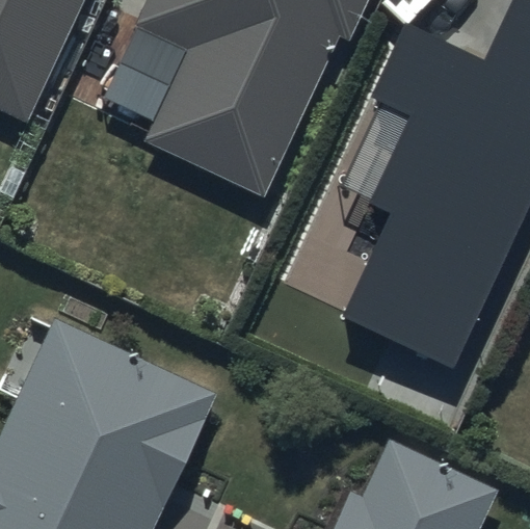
[(0,0),(0,109),(27,123),(85,0),(0,0)]
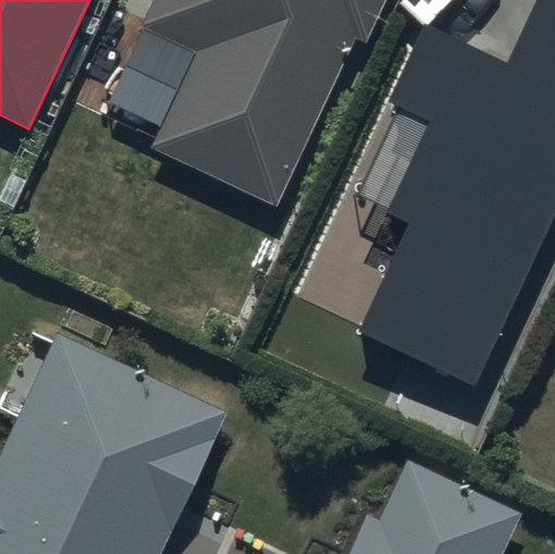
[(149,0),(135,29),(189,54),(146,146),(276,207),(357,37),(365,41),(384,0),(149,0)]
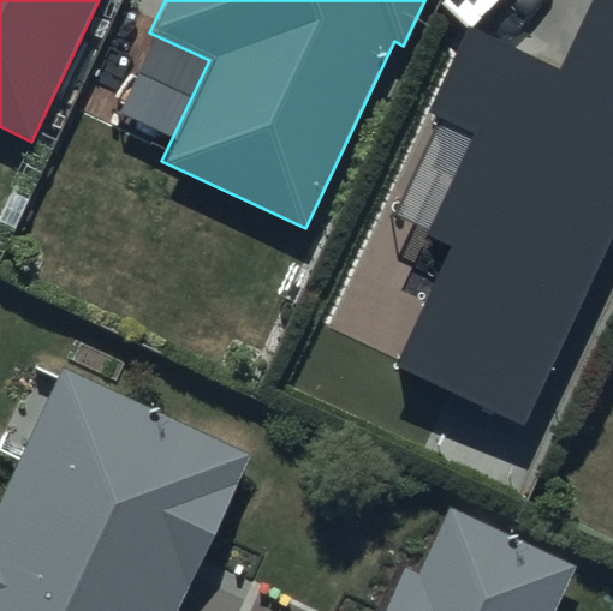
[(590,0),(560,67),(471,28),(434,107),(480,129),(433,231),(454,241),(398,365),(531,425),(612,247),(612,0),(590,0)]
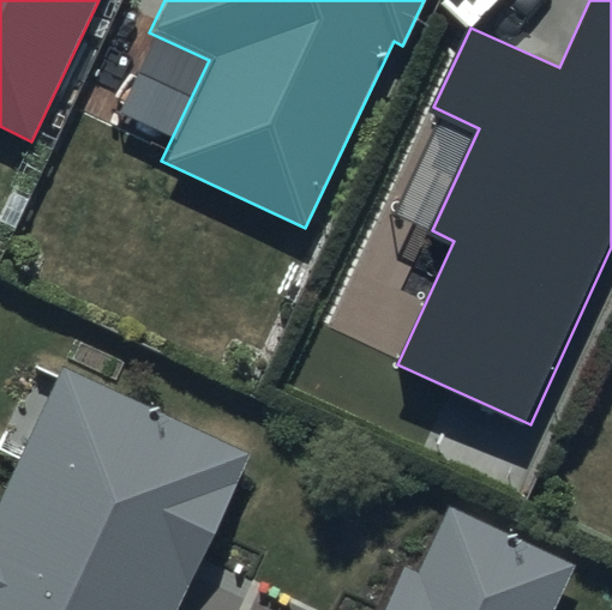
[(0,609),(177,609),(241,485),(46,387),(0,475),(0,609)]
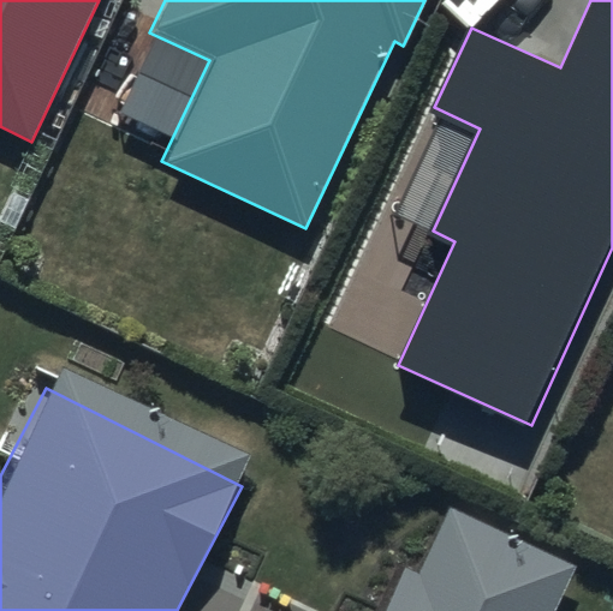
[(573,610),(588,582),(439,509),(387,610),(573,610)]
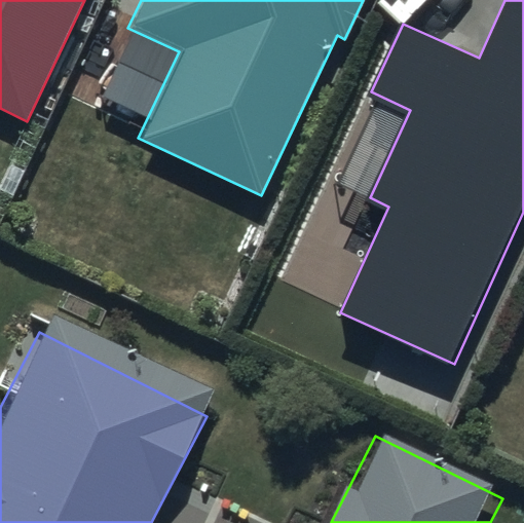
All buildings are outlined.
